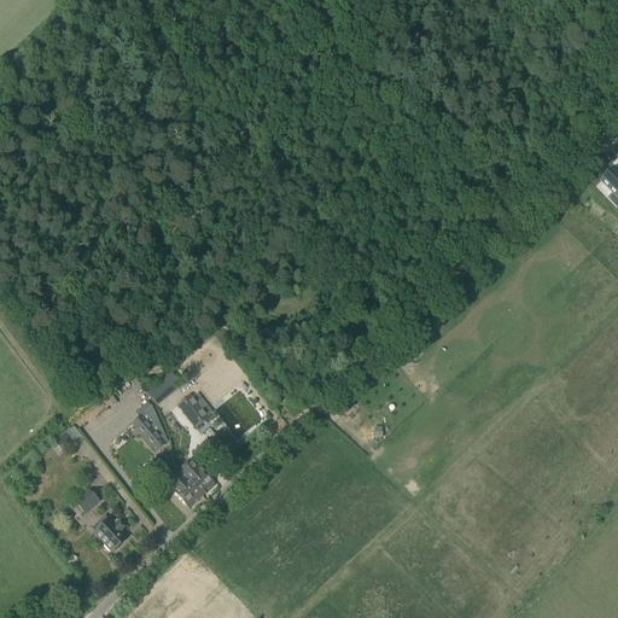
[(608,167),(595,180),(613,199),(617,194),(617,174),(617,175),(608,167)]
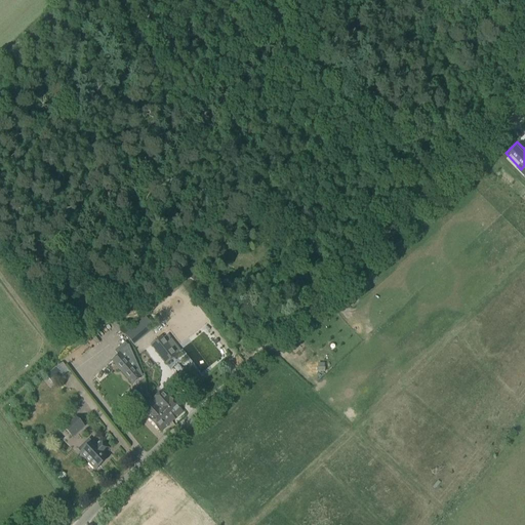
[(116,323),(111,326),(117,334),(122,330),(116,323)]
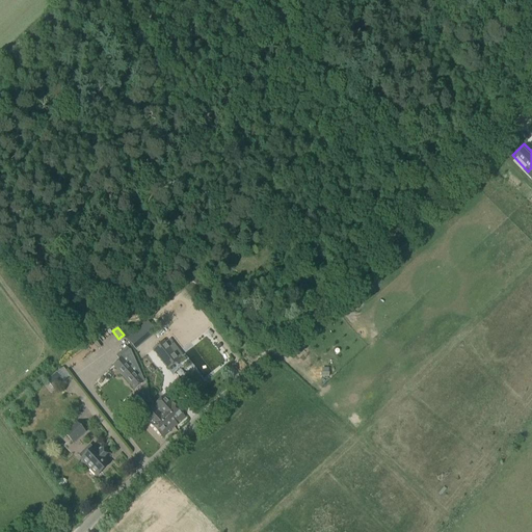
[(126,340),(135,350),(141,345),(133,334),(129,337),(126,340)]
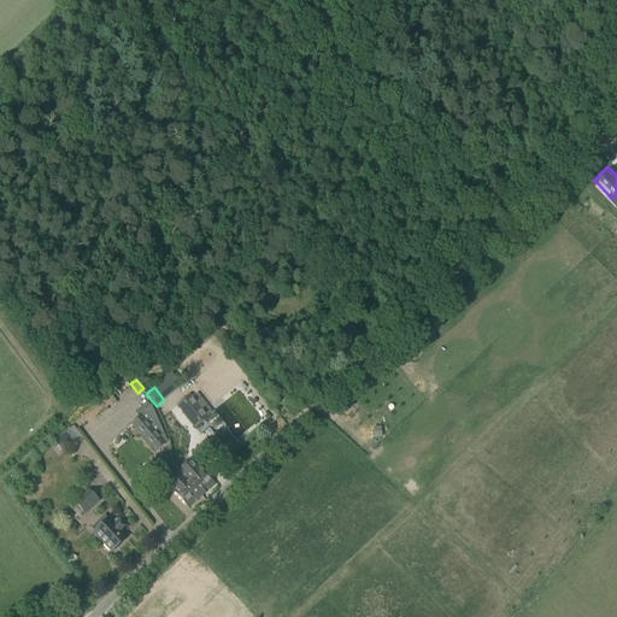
[(195,429),(207,419),(189,397),(177,406),(195,429)]
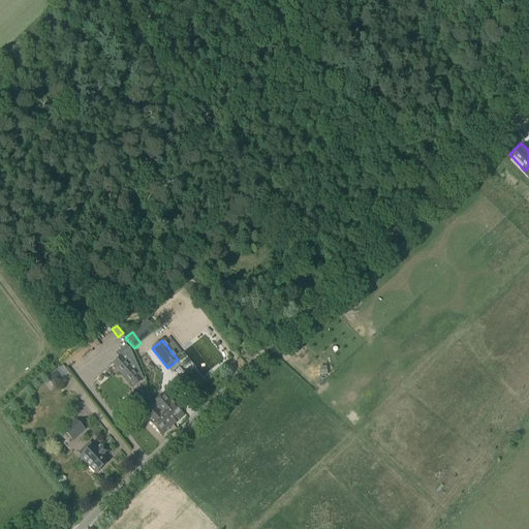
[(113,364),(134,389),(143,380),(129,349),(113,364)]
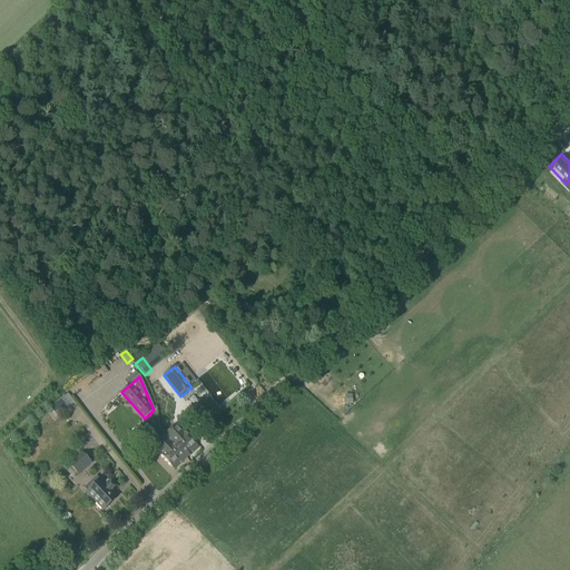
[(50,408),(58,418),(67,410),(59,400),(50,408)]
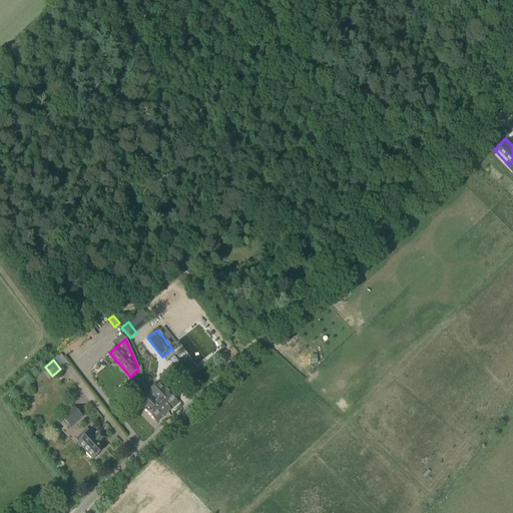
[(148,392),(142,386),(141,374),(133,382),(143,392),(139,396),(142,398),(138,402),(143,407),(142,408),(156,423),(167,413),(148,392)]
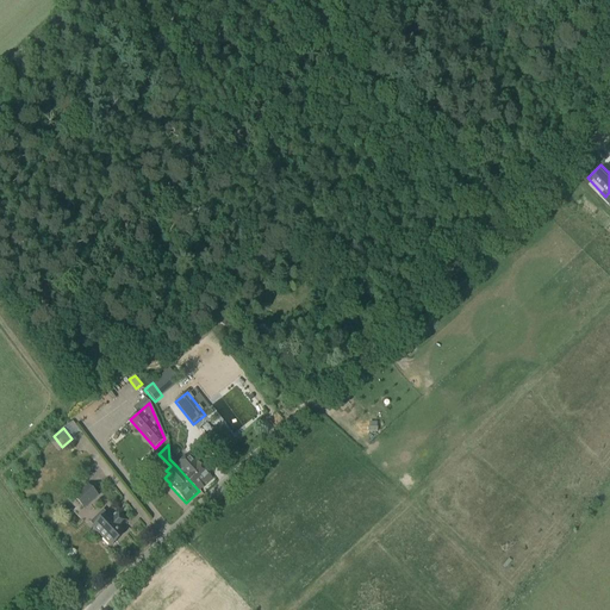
[(194,461),(188,455),(176,466),(199,491),(212,479),(195,461),(194,461)]
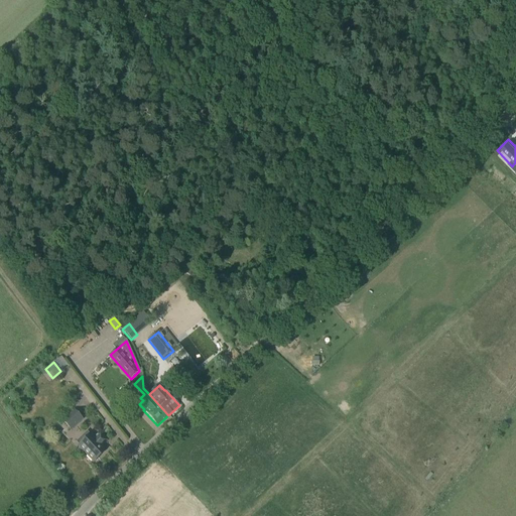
[(82,419),(74,411),(62,421),(71,430),(82,419)]
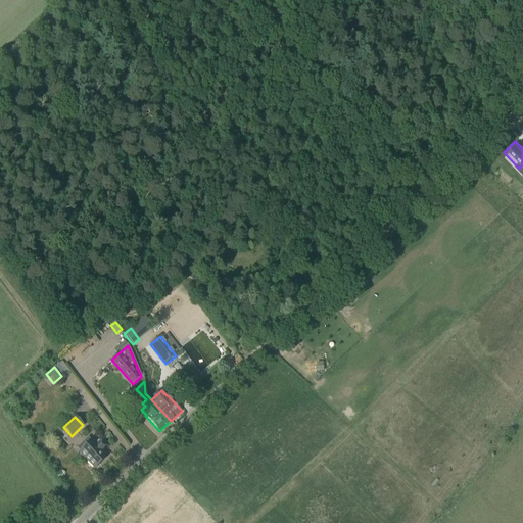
[(92,441),(80,453),(95,468),(107,457),(103,453),(108,447),(101,440),(96,445),(92,441)]
